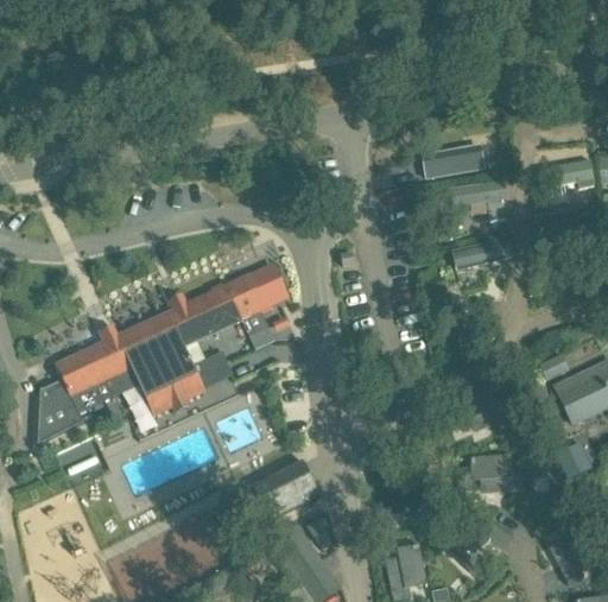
[(479,147),(420,157),(424,178),(482,168),(479,147)]
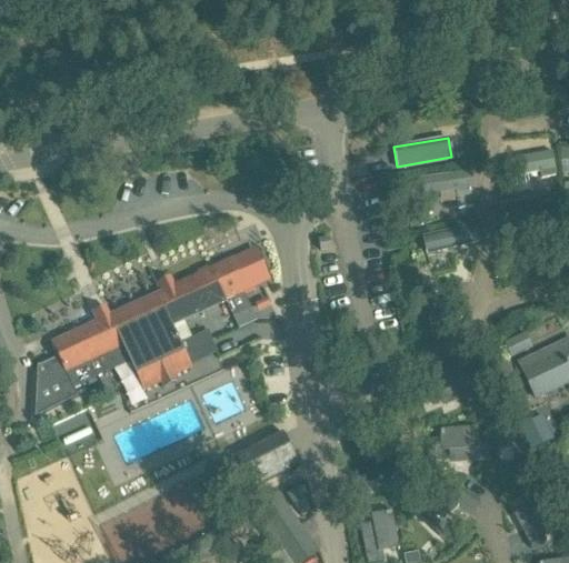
[(568,142),(559,143),(560,169),(568,168),(568,142)]
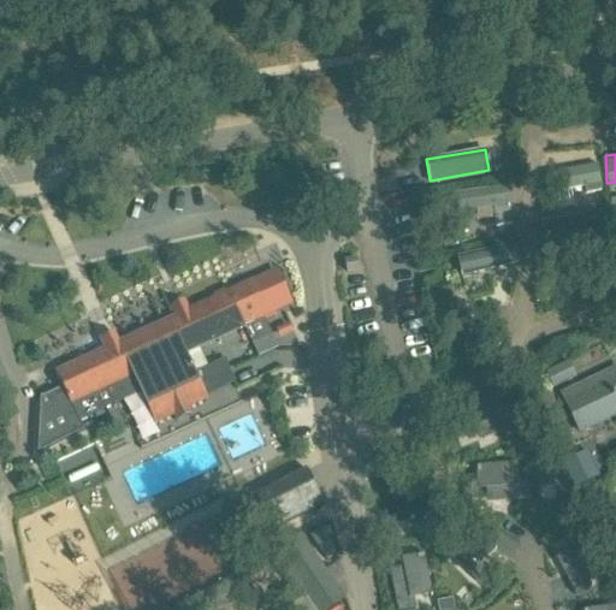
[(596,160),(546,170),(550,189),(554,189),(570,185),(584,183),(599,181),(596,160)]
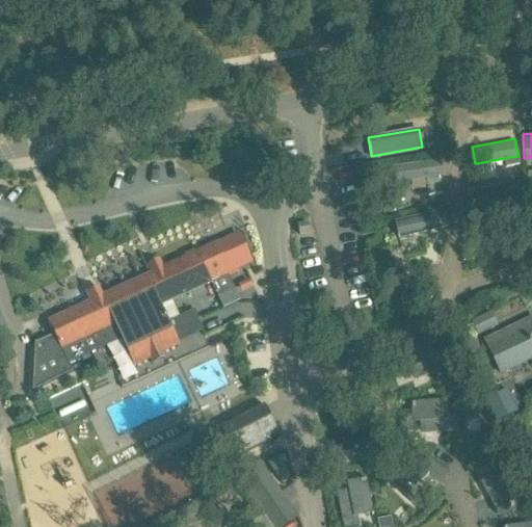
[(425,177),(427,192),(443,190),(439,157),(392,163),(394,181),(425,177)]
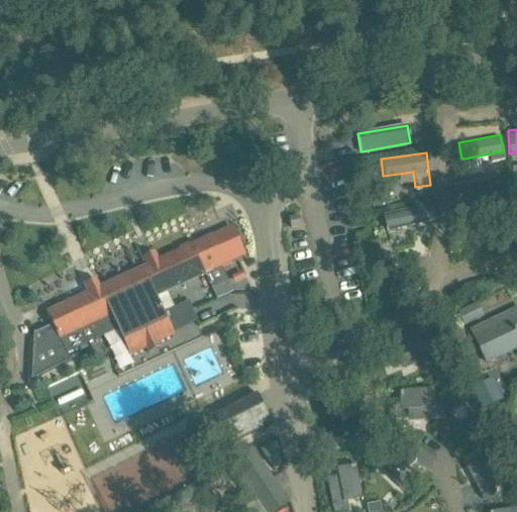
[(430,201),(392,211),(396,226),(434,217),(430,201)]
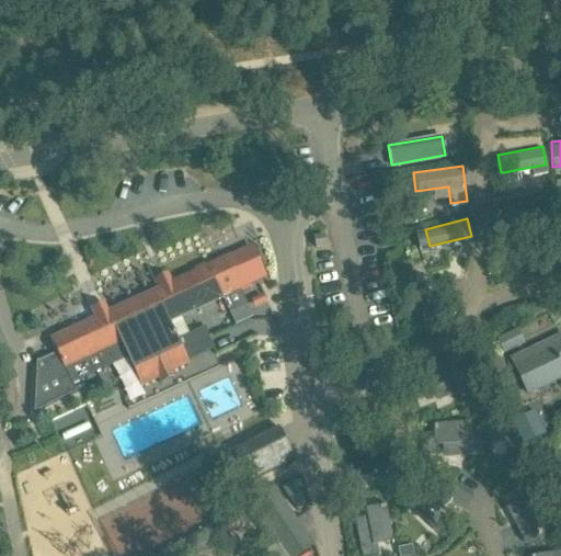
[(37,360),(34,409),(77,389),(71,379),(128,353),(141,383),(159,375),(161,381),(173,375),(171,370),(187,362),(169,319),(221,295),(228,309),(247,301),(241,288),(250,284),(248,281),(254,279),(241,249),(226,257),(206,265),(204,260),(194,264),(195,267),(172,278),(169,272),(155,279),(157,285),(139,294),(107,308),(105,303),(92,309),(94,315),(49,335),(57,351),(37,360)]
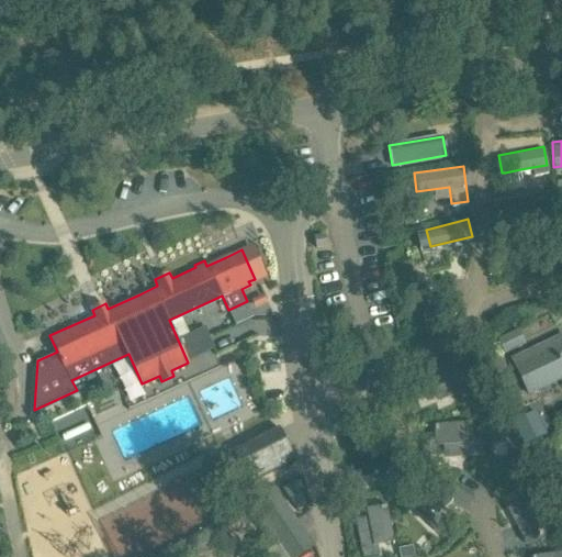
[(497,335),(504,349),(525,340),(517,325),(497,335)]
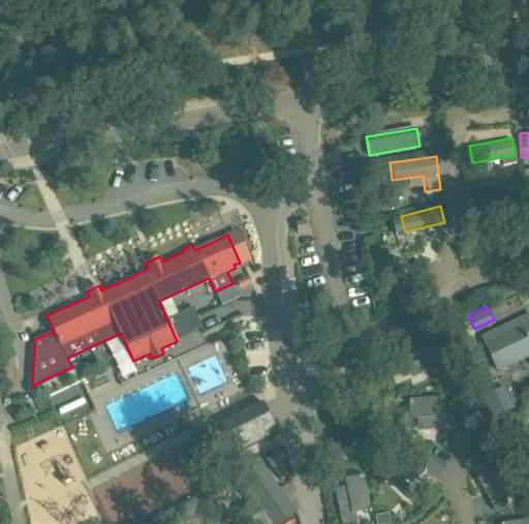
[(528,311),(481,334),(497,367),(527,352),(528,356),(528,311)]
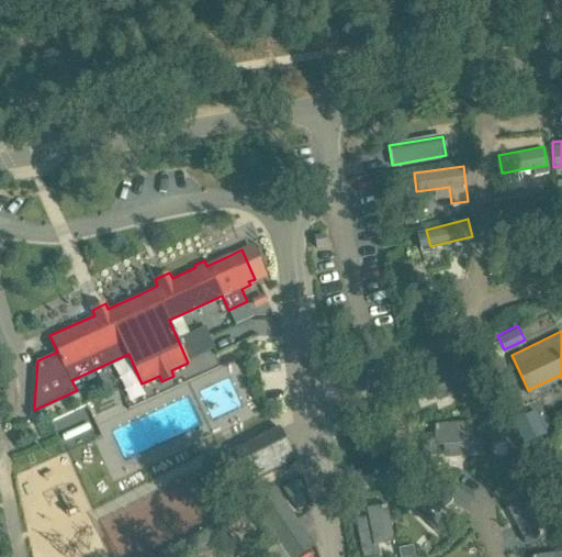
[(451,357),(423,370),(430,387),(435,385),(440,396),(471,382),(465,370),(459,372),(451,357)]
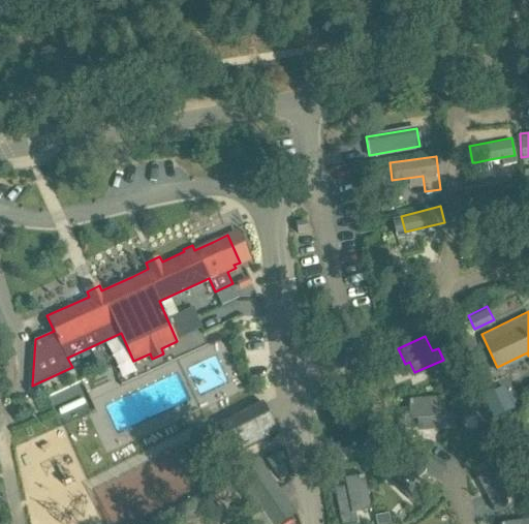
[(512,405),(503,384),(496,388),(483,394),(493,415),(506,408),(512,405)]
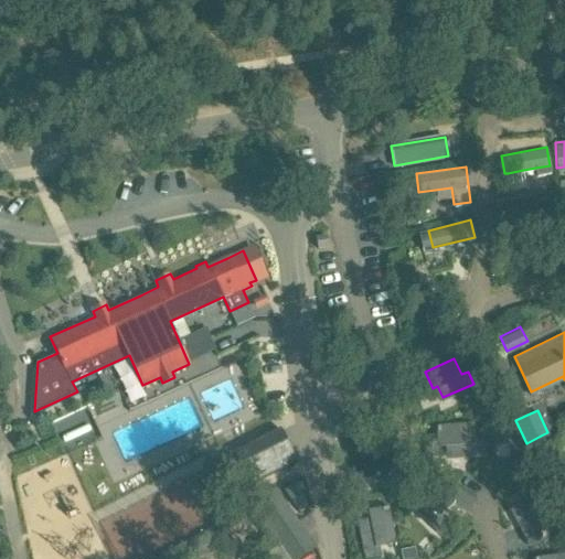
[(473,421),(441,423),(443,441),(448,441),(448,454),(486,452),(484,438),(475,438),(473,421)]
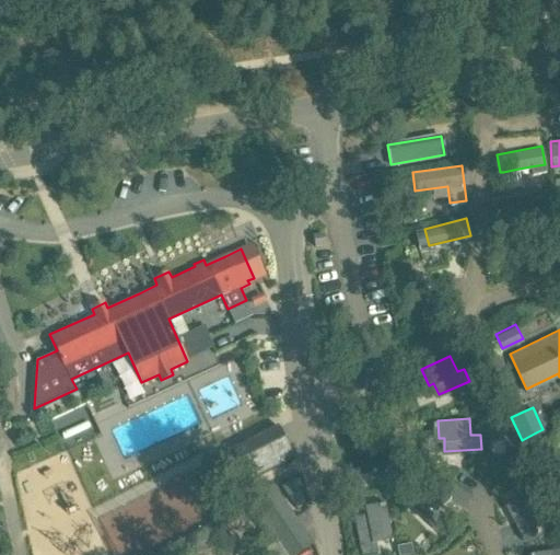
[(247,480),(294,455),(278,423),(231,448),(247,480)]
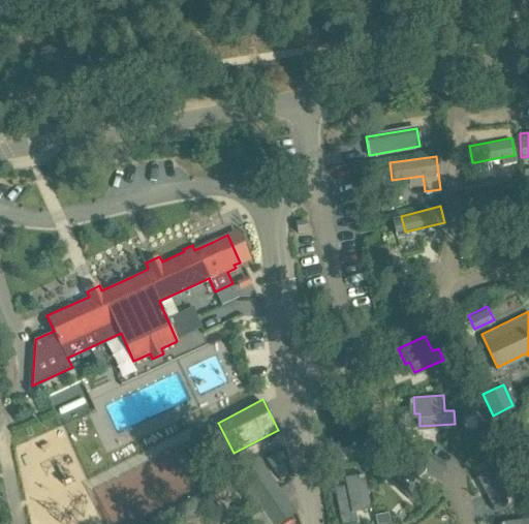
[(69,419),(78,441),(88,438),(80,414),(69,419)]
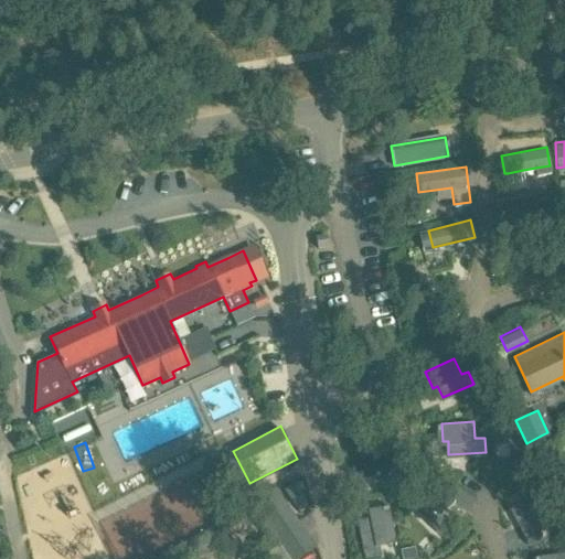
[(420,492),(409,503),(438,530),(449,519),(443,513),(455,500),(429,473),(415,487),(420,492)]
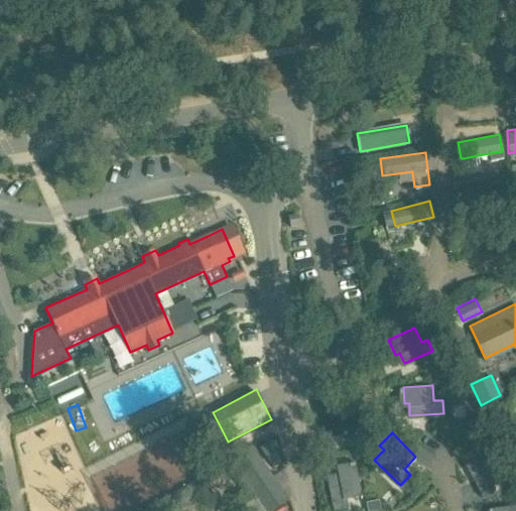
[(229,458),(247,484),(264,510),(269,510),(288,499),(251,443),(229,458)]
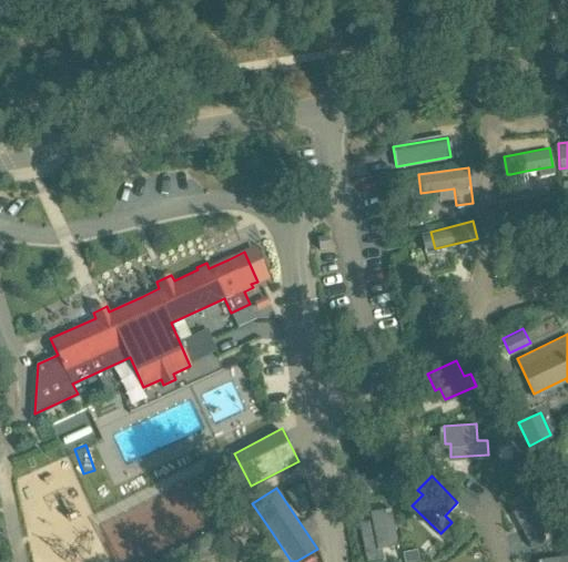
[(527,502),(516,509),(534,542),(546,535),(541,528),(557,519),(540,488),(524,497),(527,502)]
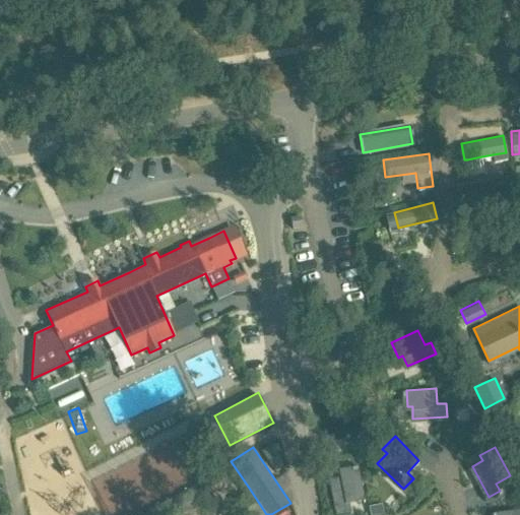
[(341,475),(329,477),(336,513),(350,510),(348,502),(365,498),(358,465),(340,468),(341,475)]
